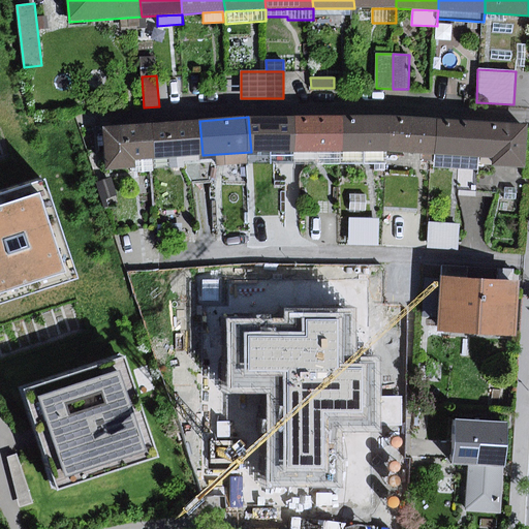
[(294,117),(248,117),(251,152),(294,152),(294,117)]
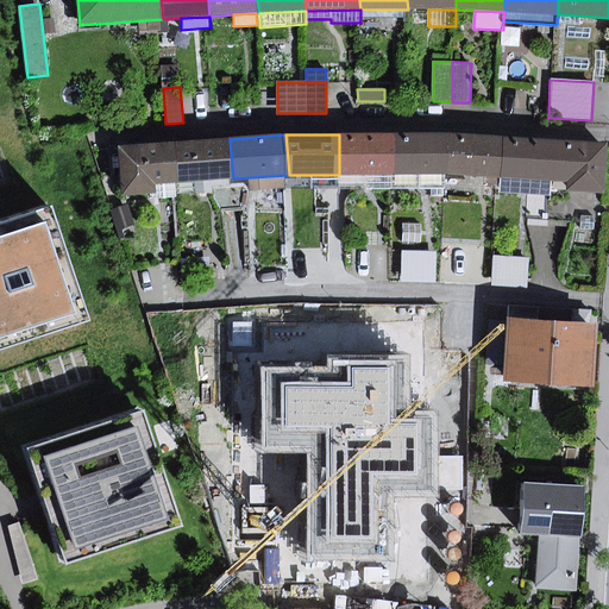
[(396,135),(339,135),(339,175),(396,175),(396,135)]
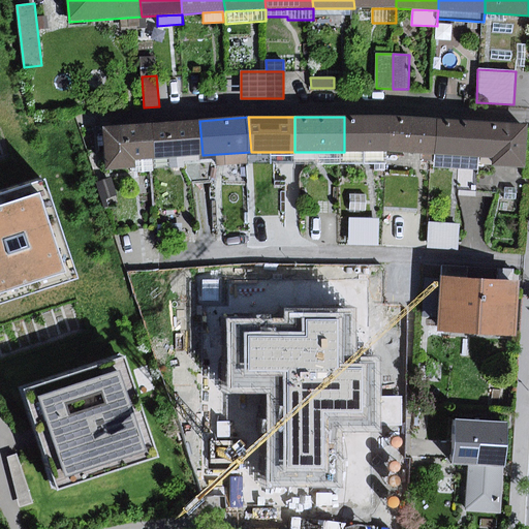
[(396,117),(344,117),(344,152),(387,152),(393,152),(396,117)]
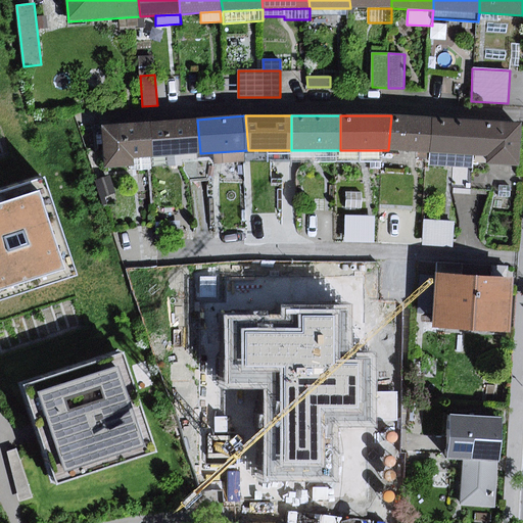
[(433,119),(391,115),(388,150),(431,153),(433,119)]
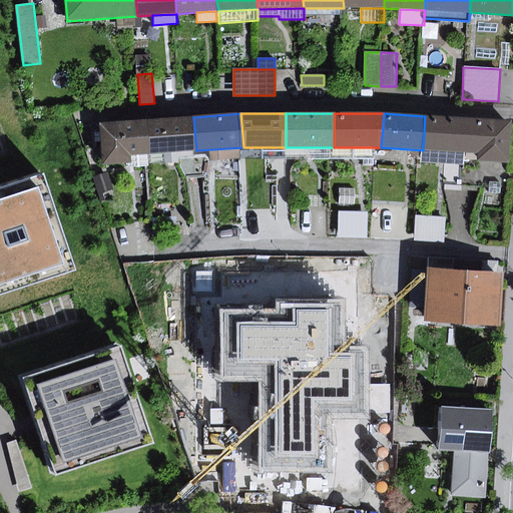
[(467,119),(425,116),(423,150),(466,152),(467,119)]
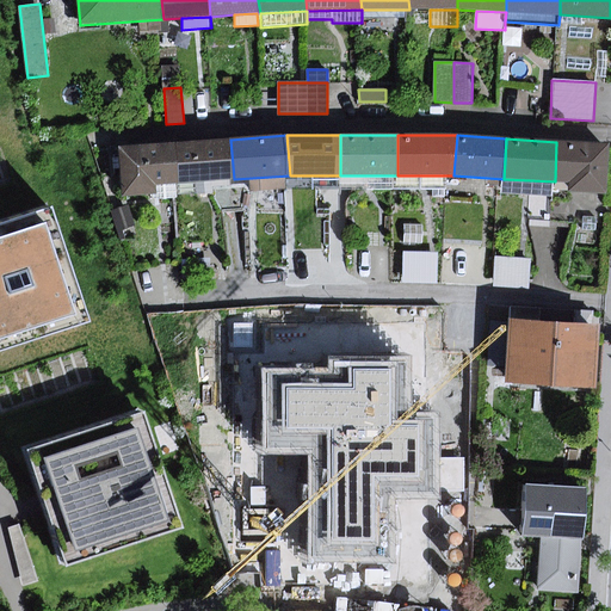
[(230,140),(177,143),(179,184),(234,179),(230,140)]
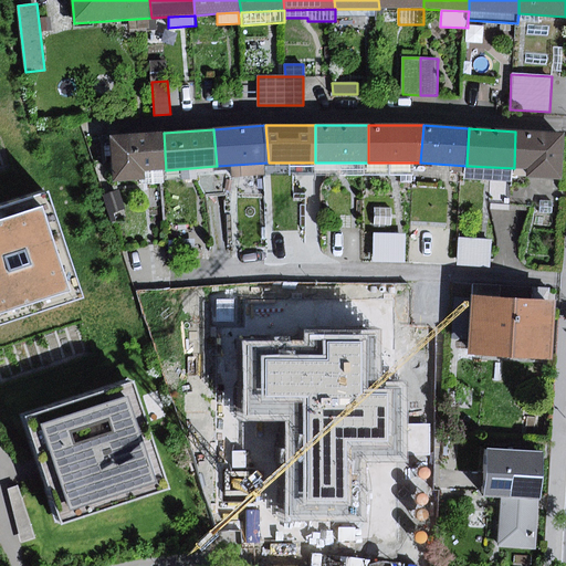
[(565,134),(515,132),(514,168),(528,168),(527,178),(563,180),(565,134)]
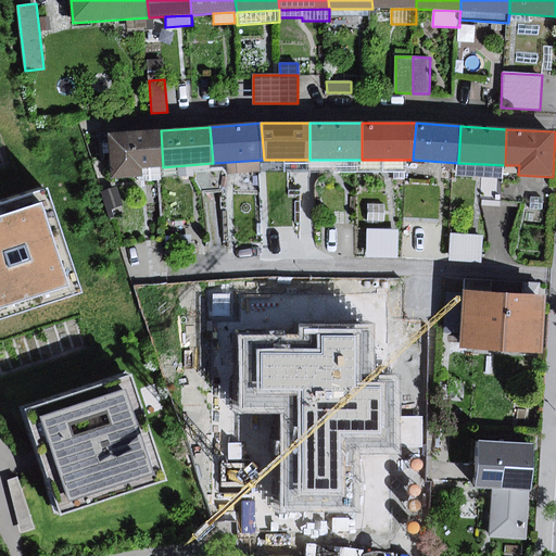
[(163,167),(161,130),(110,133),(113,178),(143,176),(142,168),(163,167)]
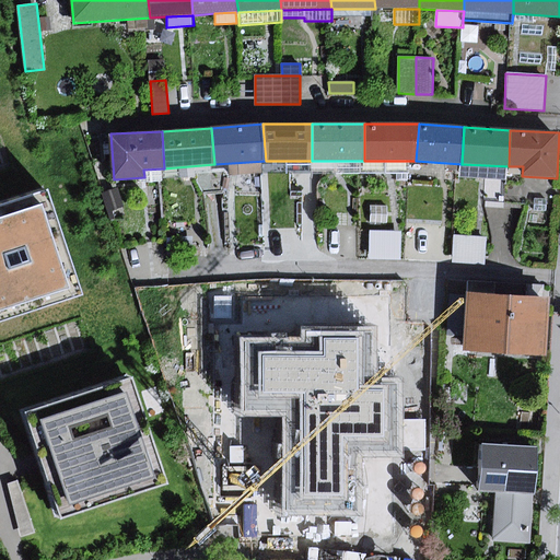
[(364,161),(312,161),(312,174),(364,174),(364,161)]
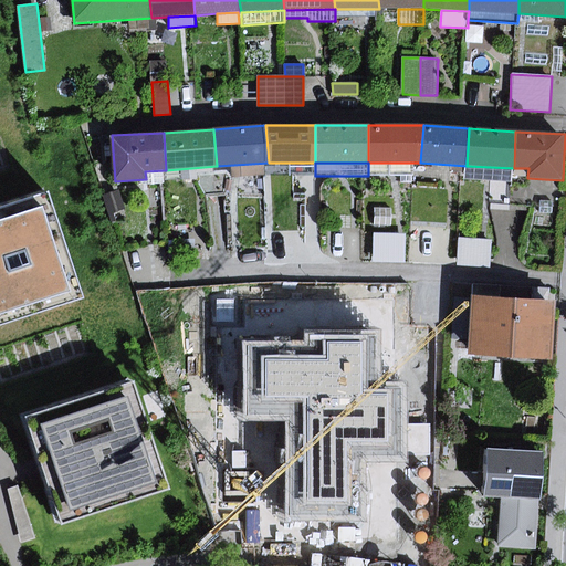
[(415,163),(368,163),(368,176),(415,176),(415,163)]
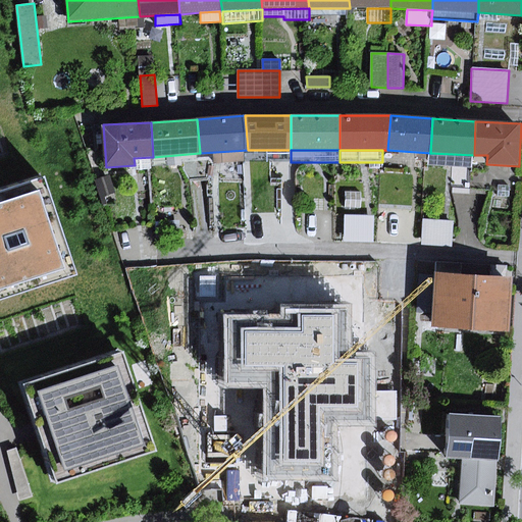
[(474,155),(430,153),(430,165),(473,167),(474,155)]
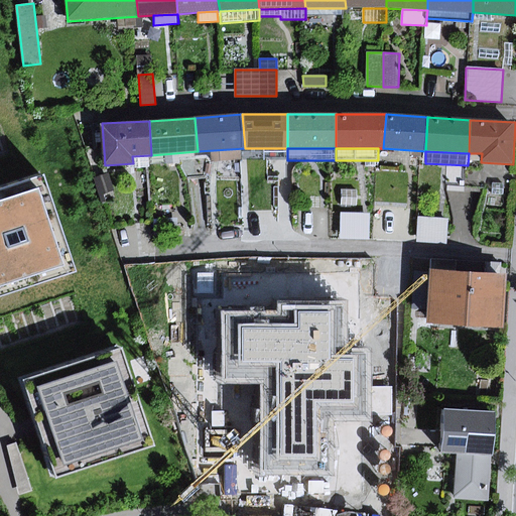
[(152,167),(151,155),(132,156),(133,163),(133,168),(152,167)]
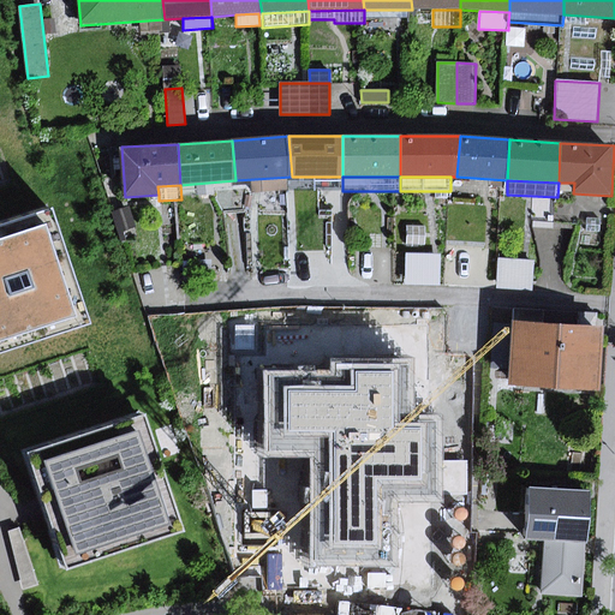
[(43,207),(0,221),(0,348),(83,321),(43,207)]
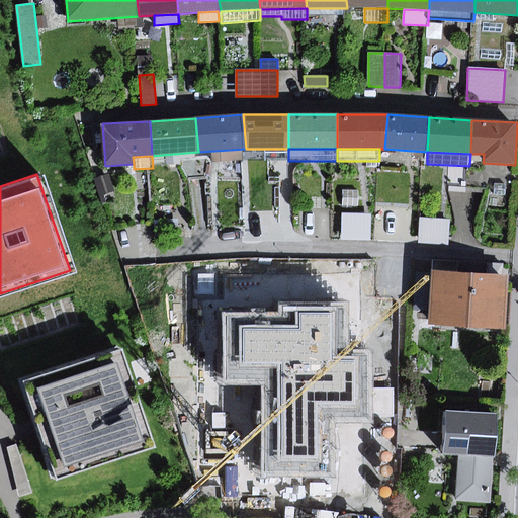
[(108,174),(94,180),(100,196),(114,190),(108,174)]
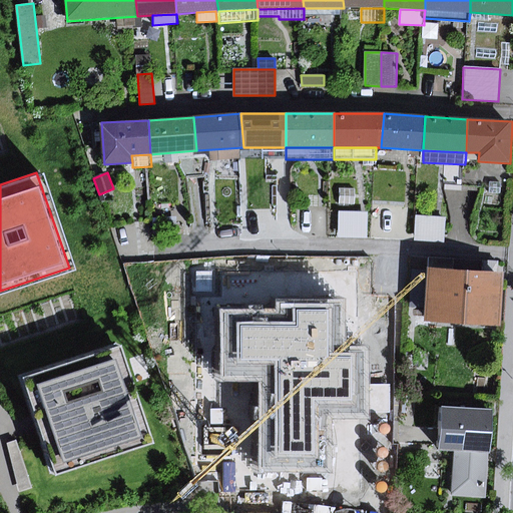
[(501,182),(489,182),(489,193),(501,194),(501,182)]
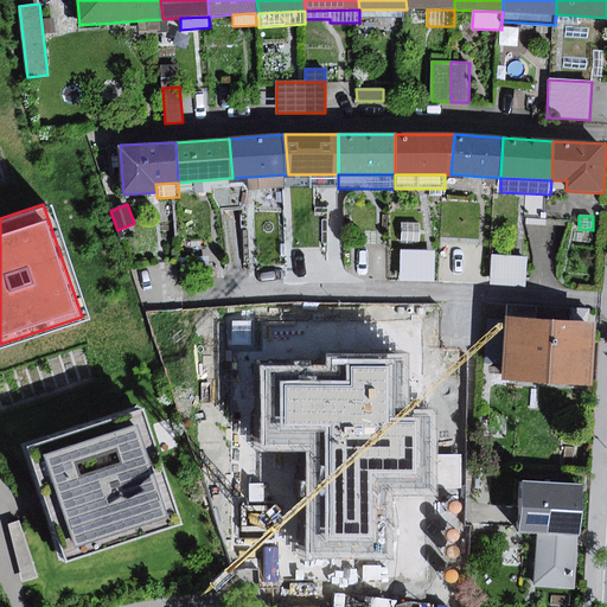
[(420,223),(402,223),(402,241),(420,241),(420,223)]
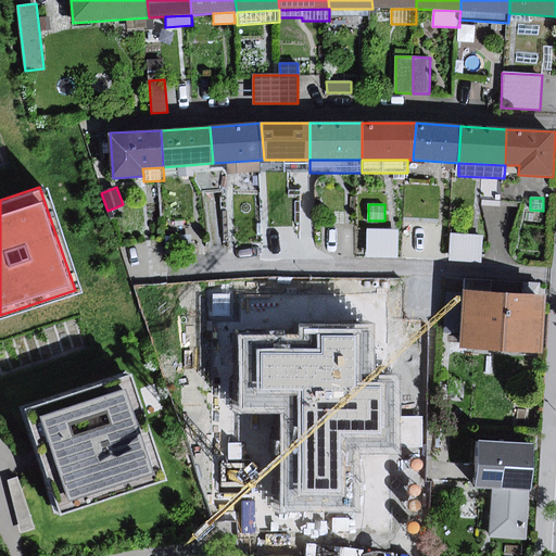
[(483,236),(451,234),(449,262),(481,264),(483,236)]
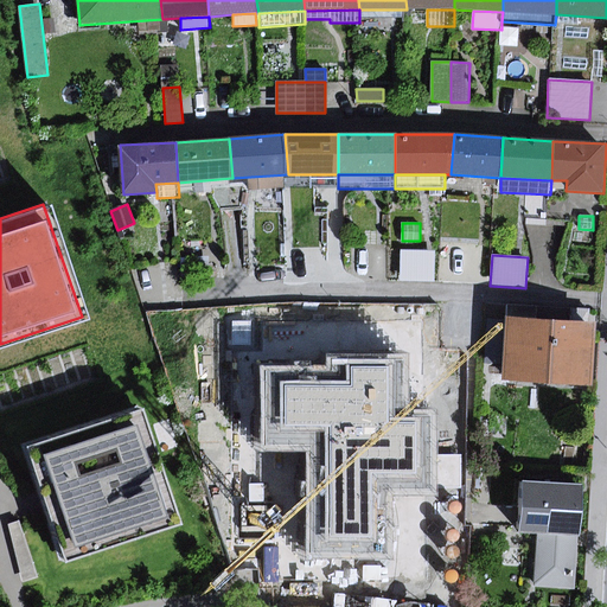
[(209,257),(181,259),(181,278),(210,276),(209,257)]
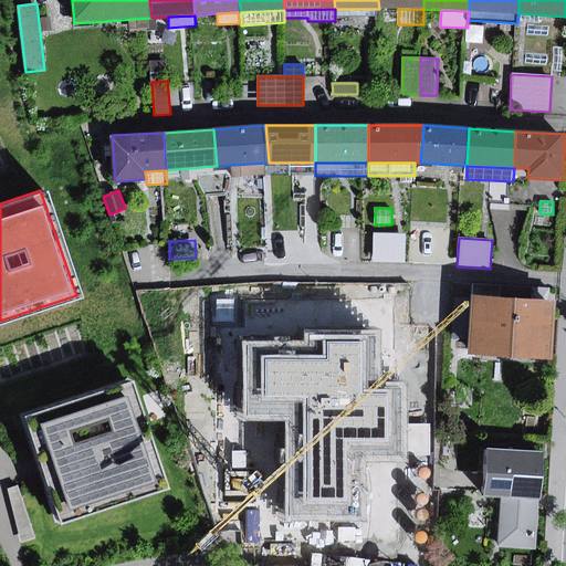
[(501,286),(473,284),(469,357),(555,362),(557,302),(549,301),(532,301),(501,299),(501,286)]
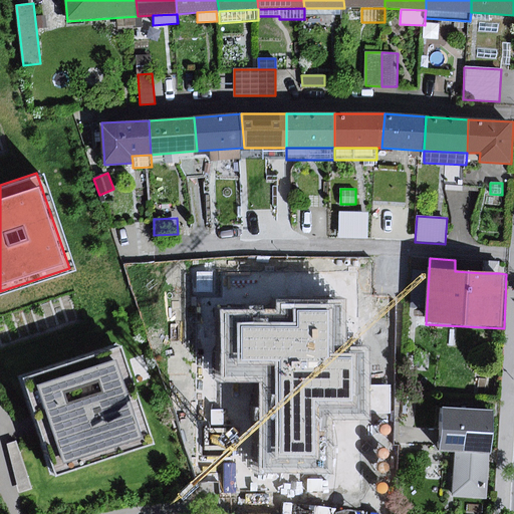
[(484,262),(483,273),(499,273),(499,262),(484,262)]
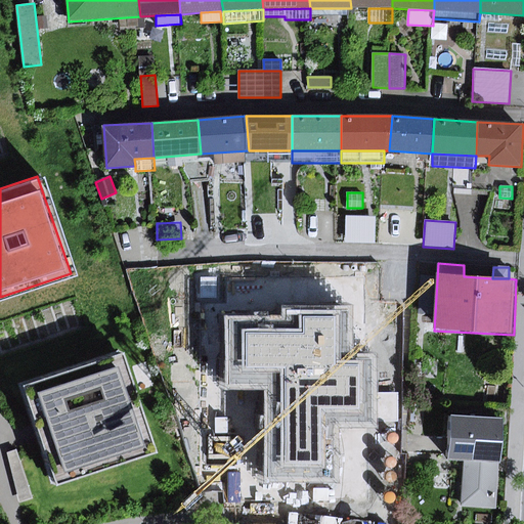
[(353,424),(374,424),(374,356),(353,356),(352,308),(282,308),(282,319),(227,319),(227,388),(268,388),(268,481),(335,480),(335,424),(353,424)]
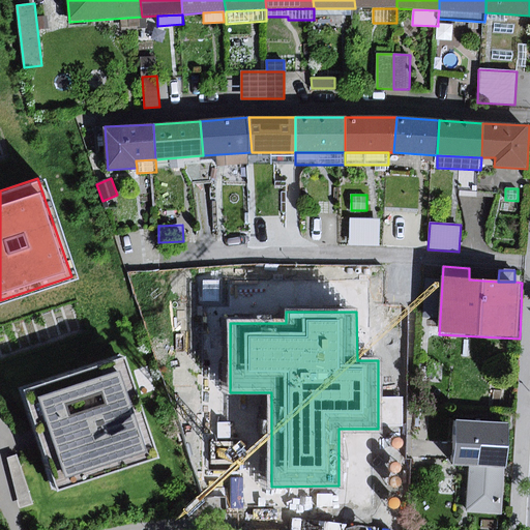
[(118,355),(19,388),(35,441),(52,491),(152,458),(118,355)]
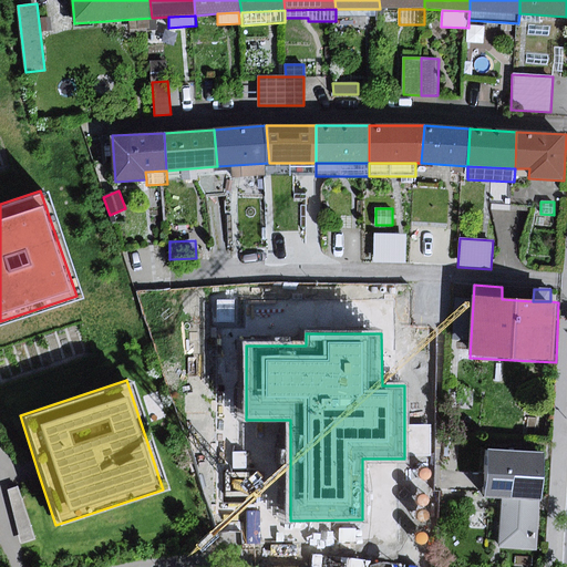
[(545,453),(490,451),(487,498),(502,500),(543,502),(545,453)]
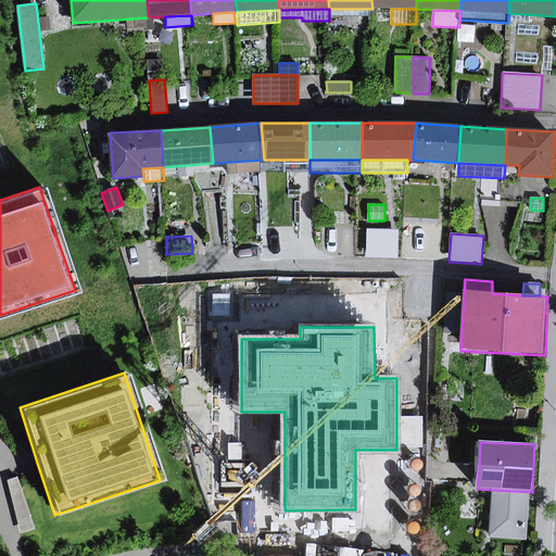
[(529,540),(532,492),(492,490),(489,538),(529,540)]
